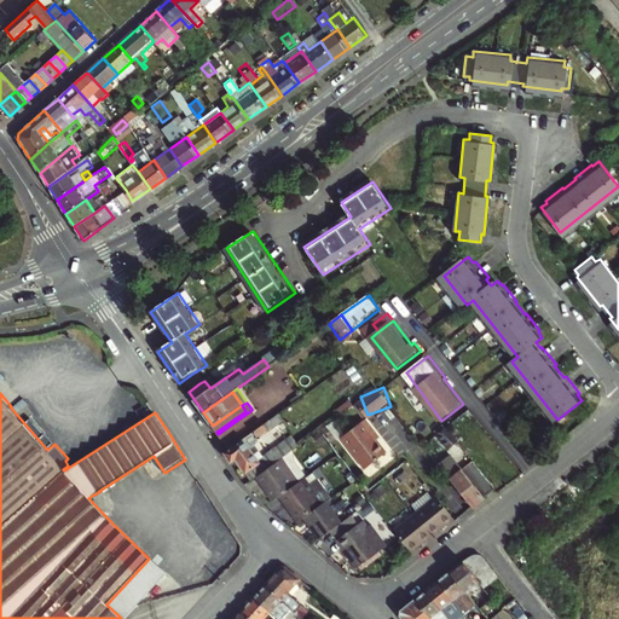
[(242,405),(213,426),(217,432),(246,411),(242,405)]
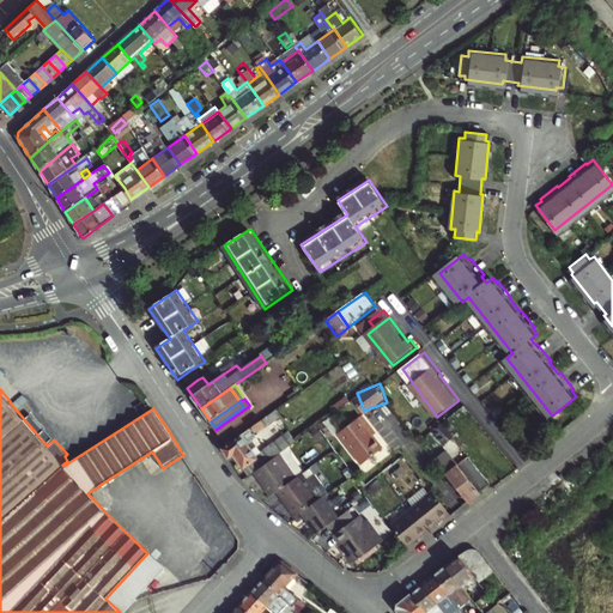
[(267,418),(253,428),(258,435),(272,425),(267,418)]
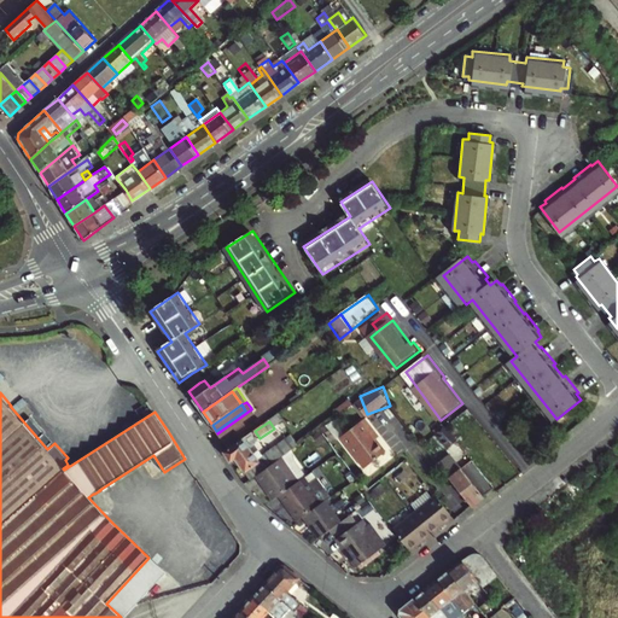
[(438,435),(448,429),(443,423),(435,429),(438,435)]
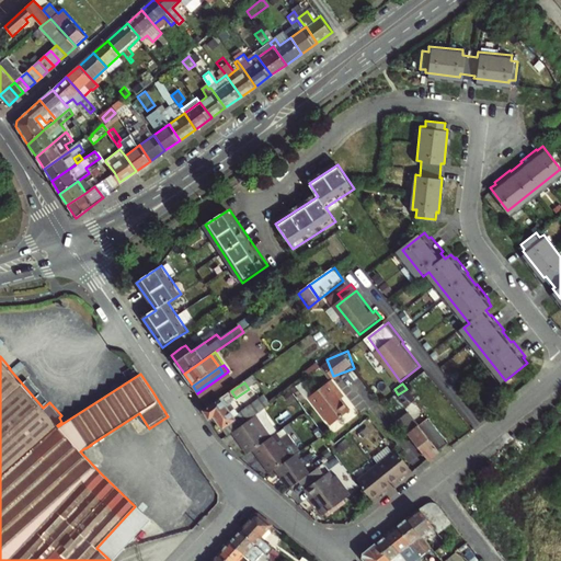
[(355,415),(346,404),(342,398),(345,396),(336,385),(315,401),(335,430),(355,415)]
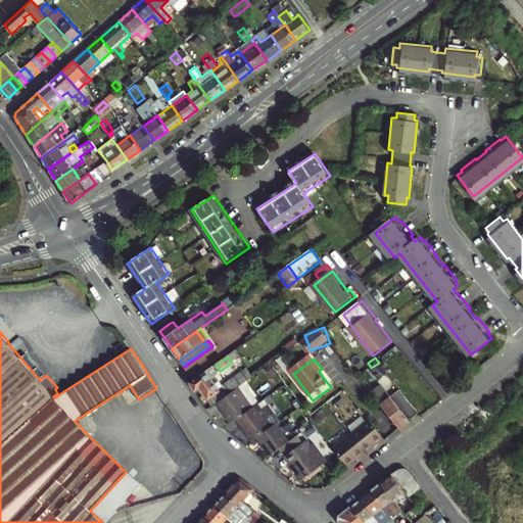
[(379,363),(371,368),(380,378),(387,373),(379,363)]
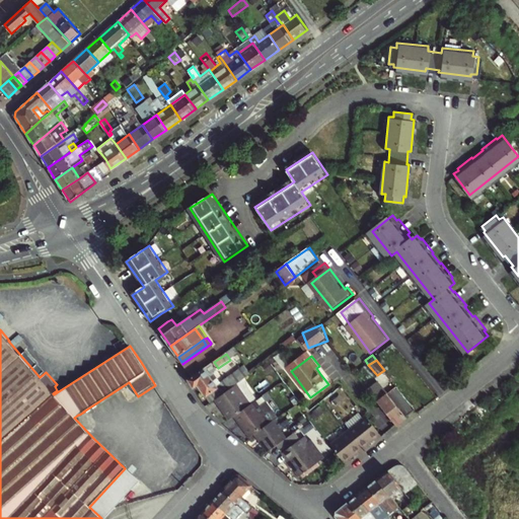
[(223,394),(205,368),(189,379),(188,380),(194,388),(198,385),(210,403),(215,400),(223,394)]
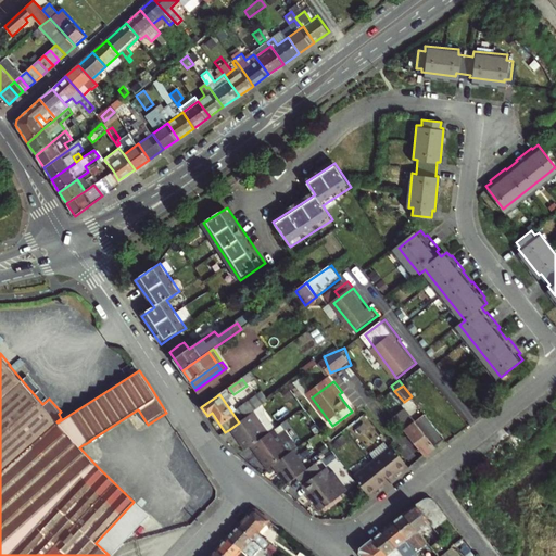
[(245,418),(255,412),(256,411),(252,404),(240,412),(245,418)]
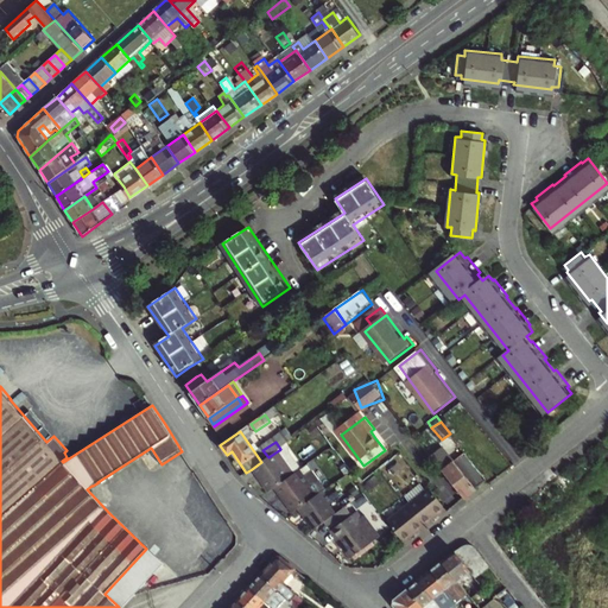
[(442,448),(431,456),(466,499),(466,500),(477,491),(476,489),(487,480),(466,453),(454,461),(449,453),(442,448)]
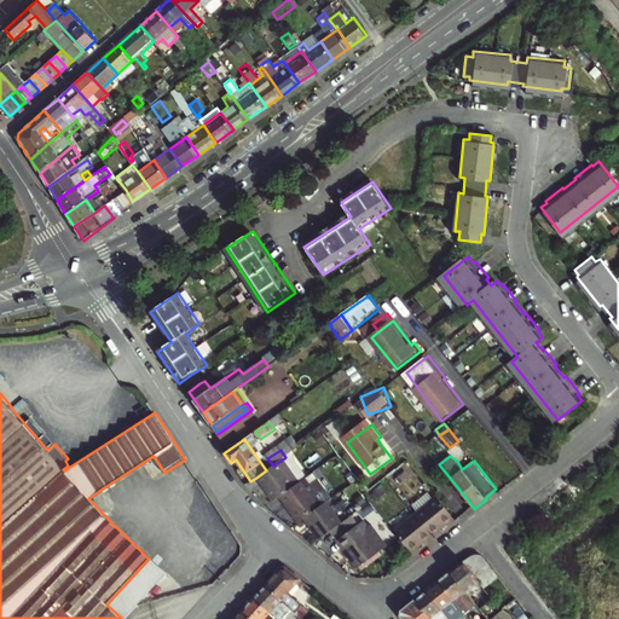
[(301,482),(284,458),(273,466),(266,470),(256,478),(273,502),(279,497),(301,482)]
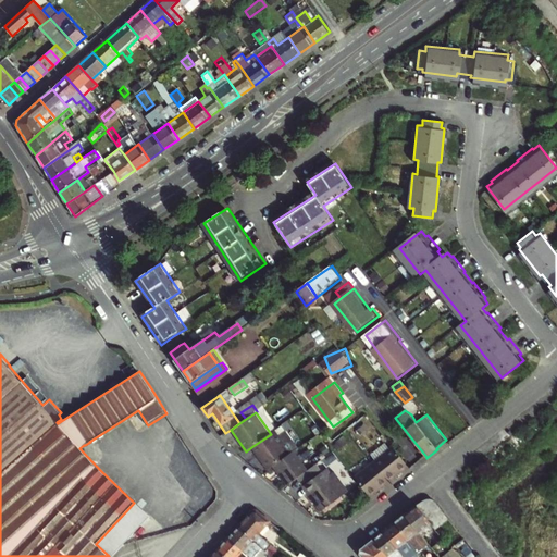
[(283,426),(271,434),(251,447),(268,471),(274,467),(289,456),(295,453),(299,449),(283,426)]
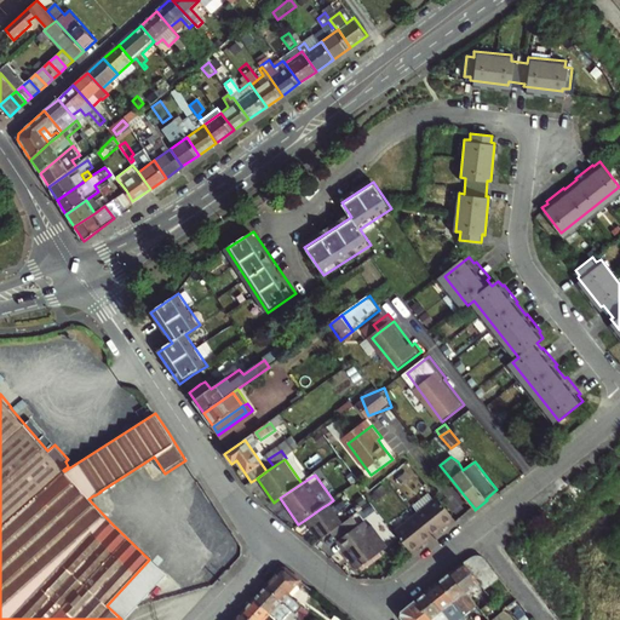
[(411,507),(417,515),(438,498),(432,491),(411,507)]
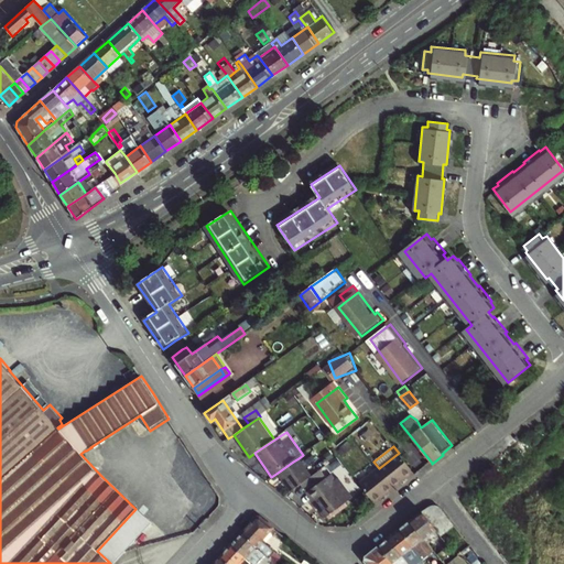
[(399,453),(379,468),(397,490),(404,485),(402,483),(409,477),(408,476),(413,472),(399,453)]
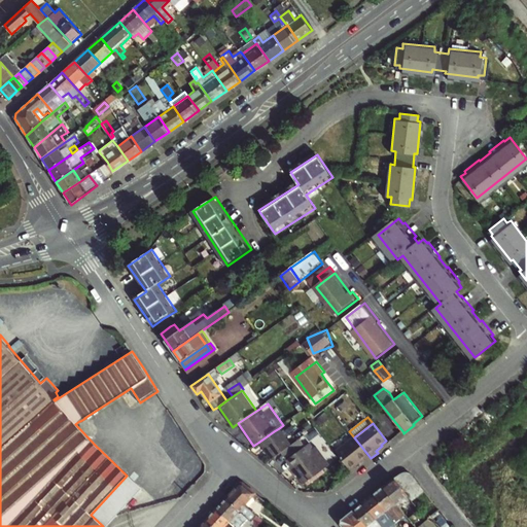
[(291,446),(279,428),(274,431),(259,442),(272,459),(283,452),(291,446)]
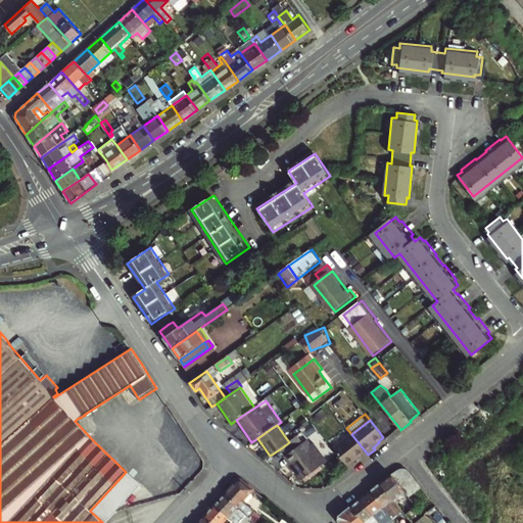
[(333,447),(346,466),(353,461),(354,462),(360,457),(362,460),(368,455),(351,434),(333,447)]
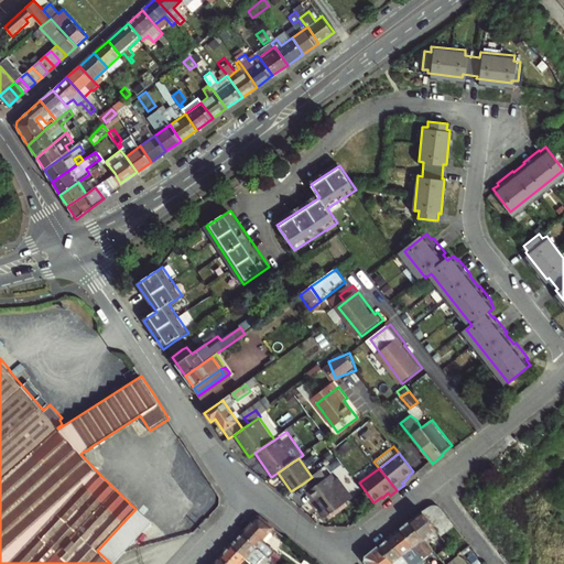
[(303,484),(314,500),(316,497),(311,489),(329,476),(324,469),(312,477),(303,484)]
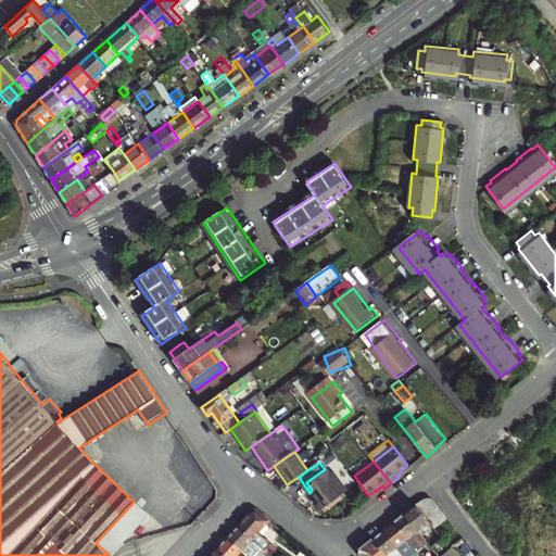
[(310,493),(323,512),(351,491),(337,471),(333,474),(330,468),(326,471),(325,469),(306,482),(312,490),(310,493)]
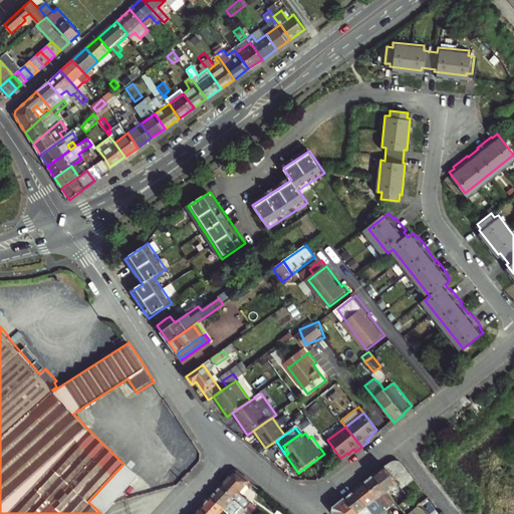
[(340,458),(343,462),(350,456),(348,454),(347,453),(340,458)]
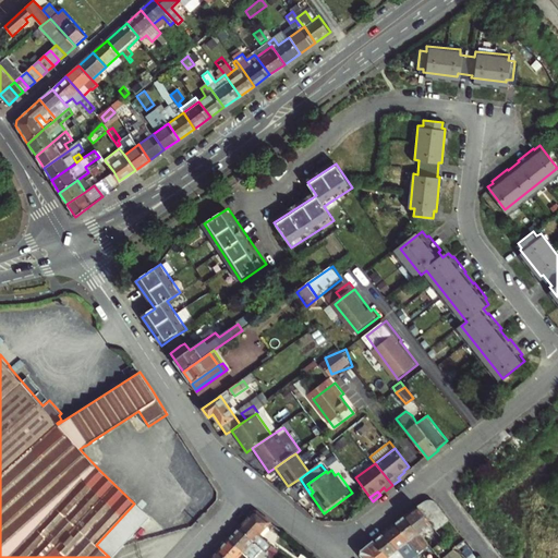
[(433,524),(419,506),(407,516),(421,534),(433,524)]
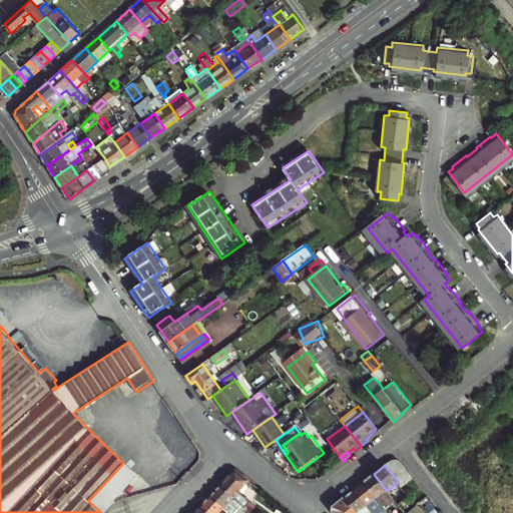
[(239,501),(254,485),(237,470),(233,470),(220,485),(239,501)]
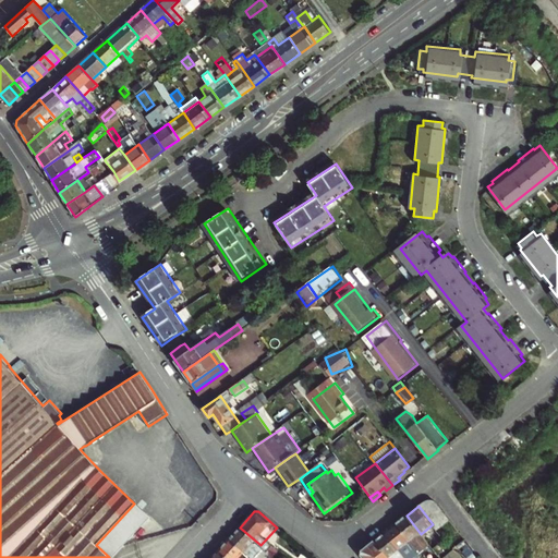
[(421,534),(407,516),(396,524),(420,554),(429,545),(421,534)]
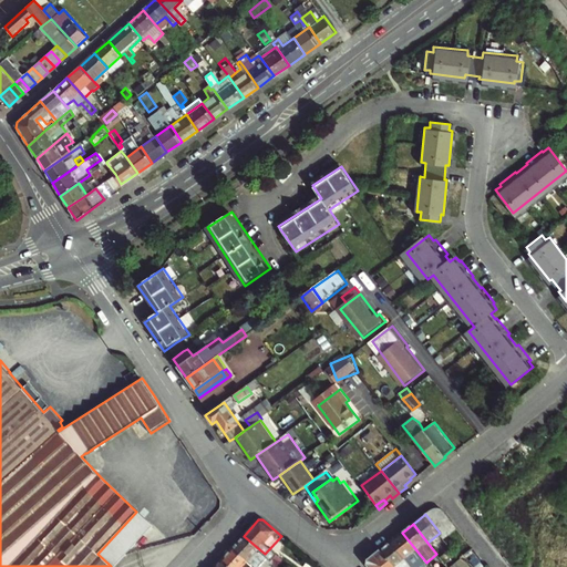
[(402,533),(391,542),(404,558),(410,555),(419,566),(420,566),(426,563),(402,533)]
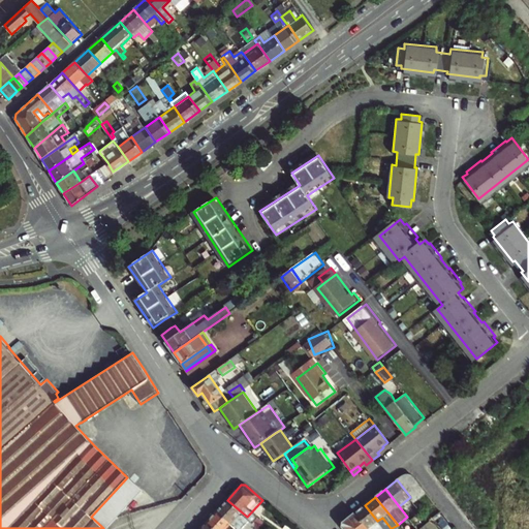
[(227,500),(217,510),(237,528),(247,528),(246,528),(251,522),(247,517),(227,500)]
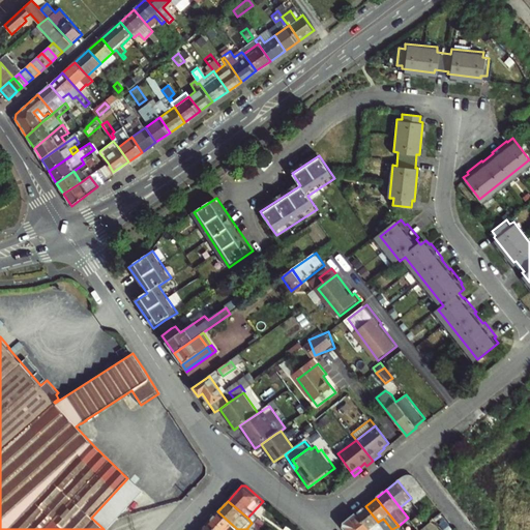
[(384,529),(378,522),(365,506),(355,513),(367,529),(373,527),(375,529),(384,529)]
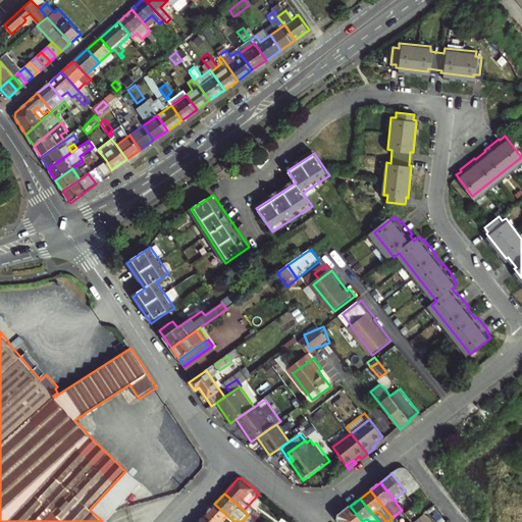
[(233,521),(214,504),(204,515),(212,521),(233,521)]
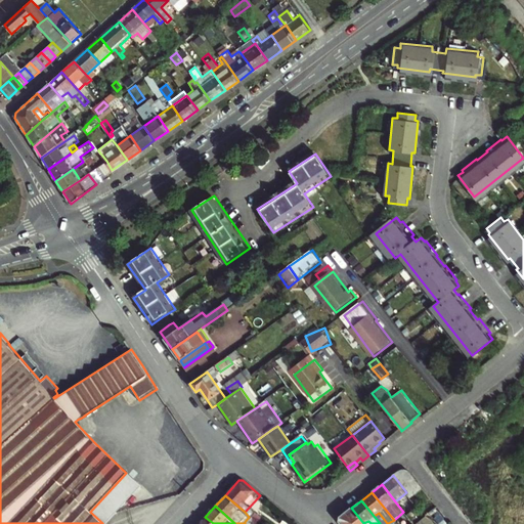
[(339,521),(341,523),(363,523),(351,508),(341,517),(339,521)]
